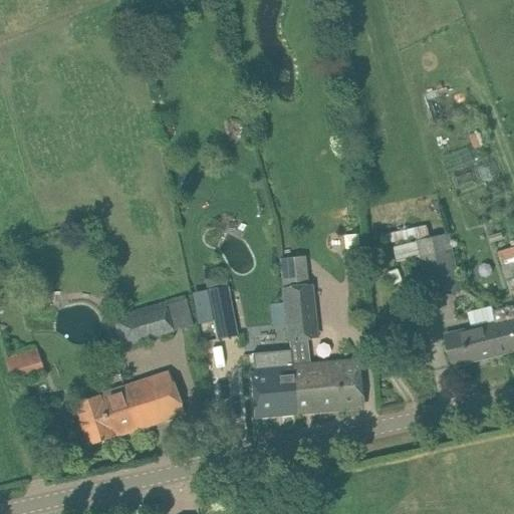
[(414,228),(383,235),(386,244),(416,238),(414,228)]
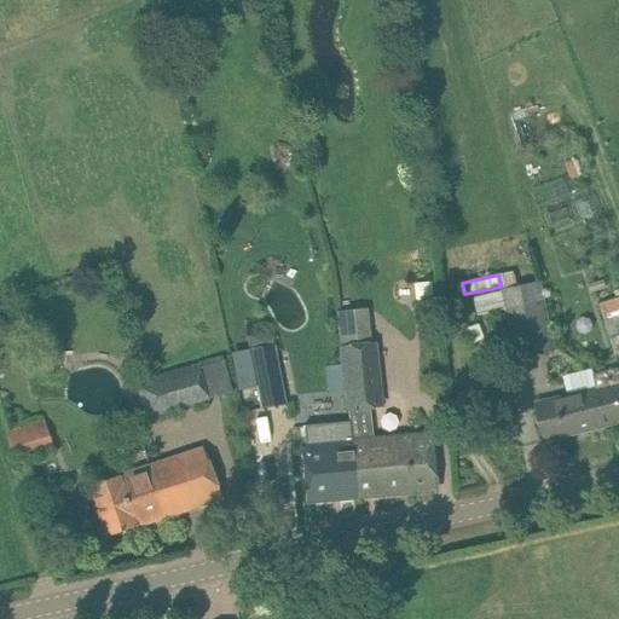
[(502,289),(502,291),(505,310),(516,356),(554,347),(539,282),(516,287),(502,289)]
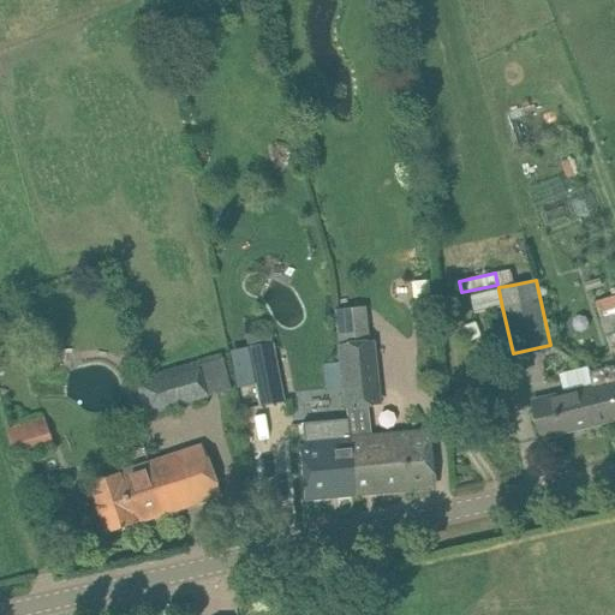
[(610,346),(614,344),(614,296),(596,302),(610,346)]
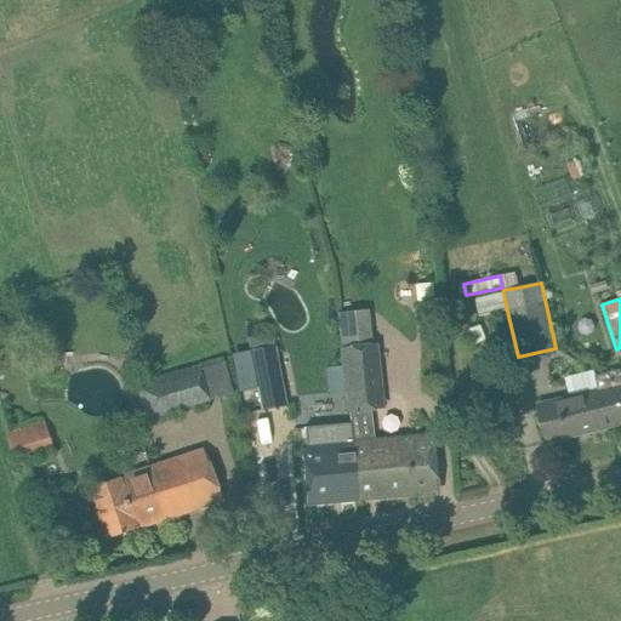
[(485,341),(479,325),(465,330),(471,346),(485,341)]
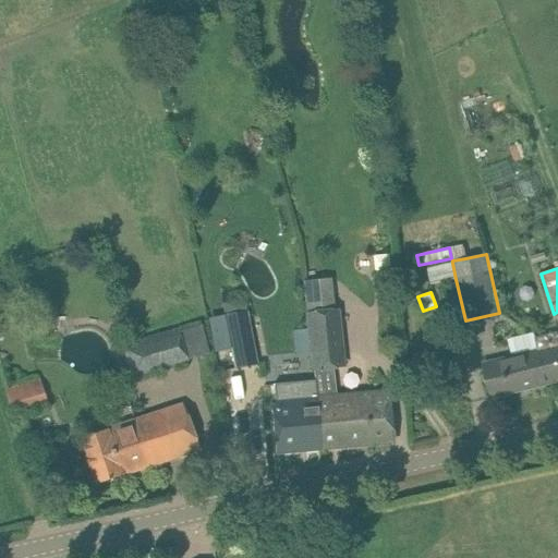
[(257,364),(245,300),(223,304),(235,368),(257,364)]
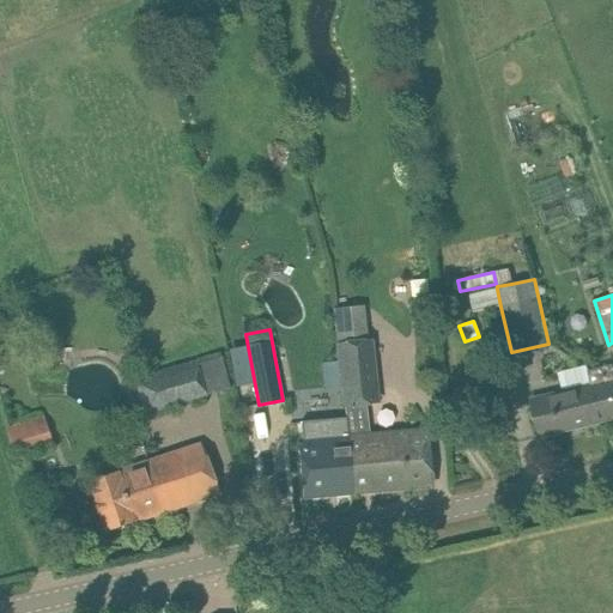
[(380,402),(372,339),(335,344),(343,406),(380,402)]
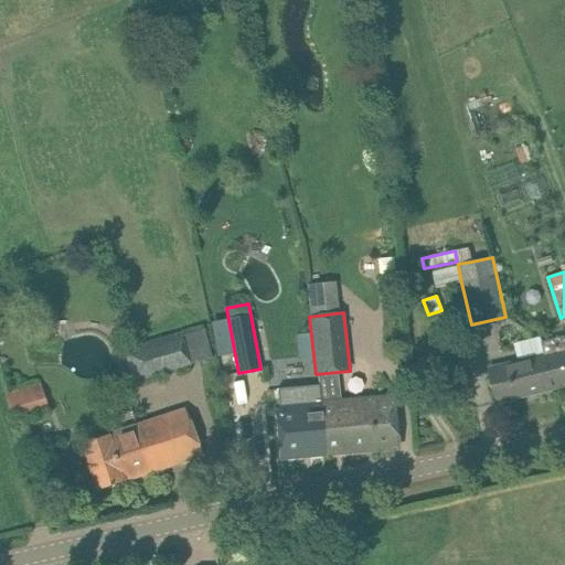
[(179,333),(137,347),(147,377),(189,365),(179,333)]
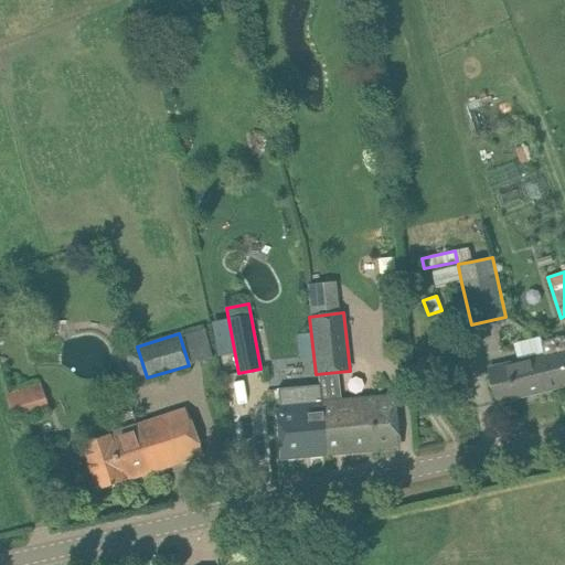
[(564,385),(564,337),(542,343),(545,355),(553,390),(564,385)]
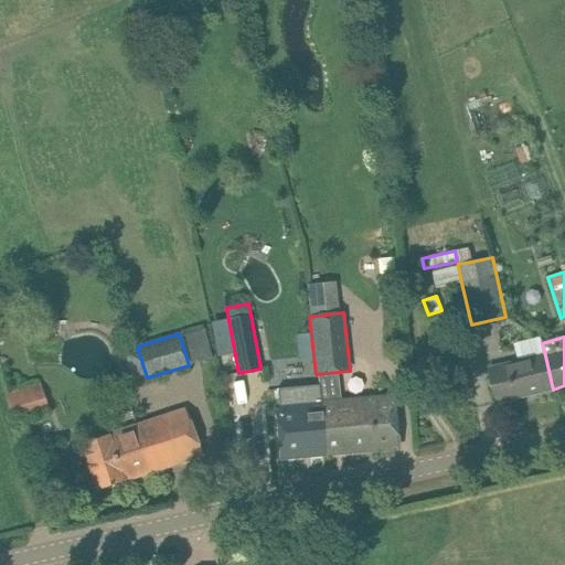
[(553,390),(545,355),(490,369),(499,403),(553,390)]
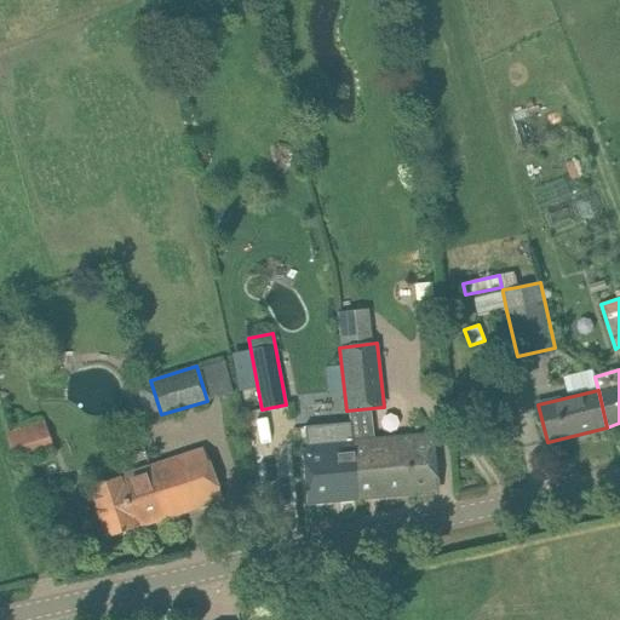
[(351,442),(303,446),(308,503),(356,498),(436,491),(434,468),(431,435),(373,440),(369,408),(348,411),(352,442),(351,442)]
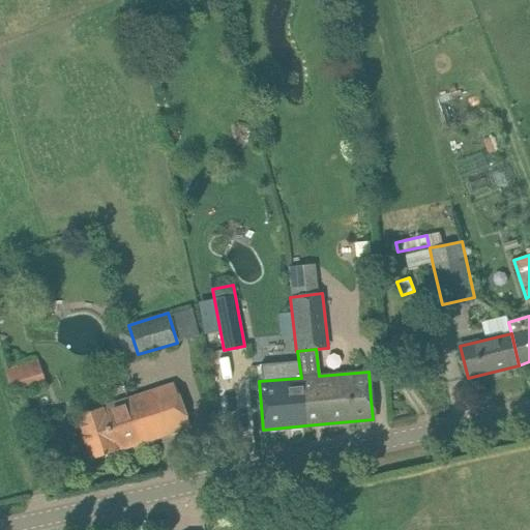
[(45,380),(38,360),(5,370),(11,390),(45,380)]
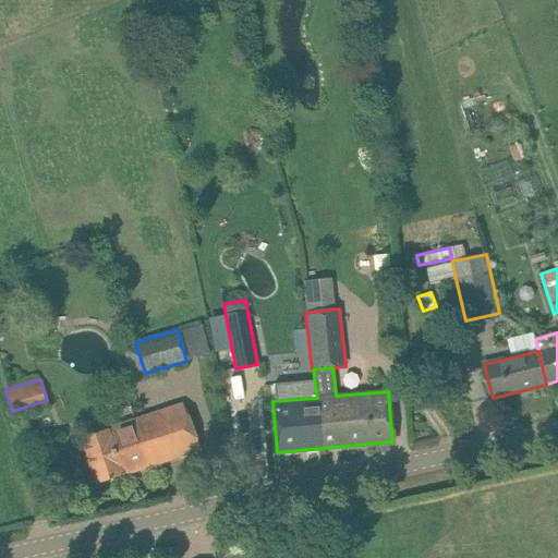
[(80,437),(95,484),(199,449),(184,403),(80,437)]
